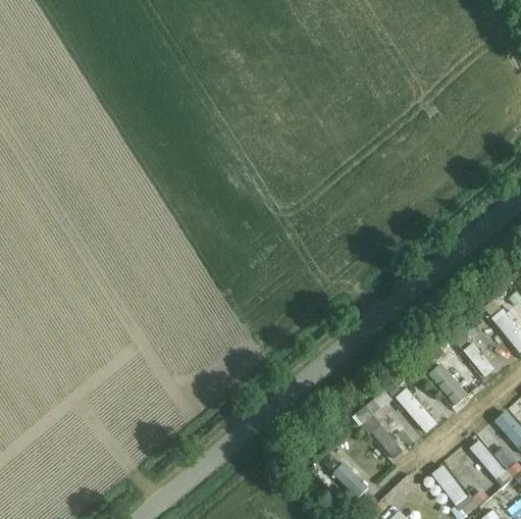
[(491,318),(519,352),(520,351),(520,329),(503,308),(491,318)]
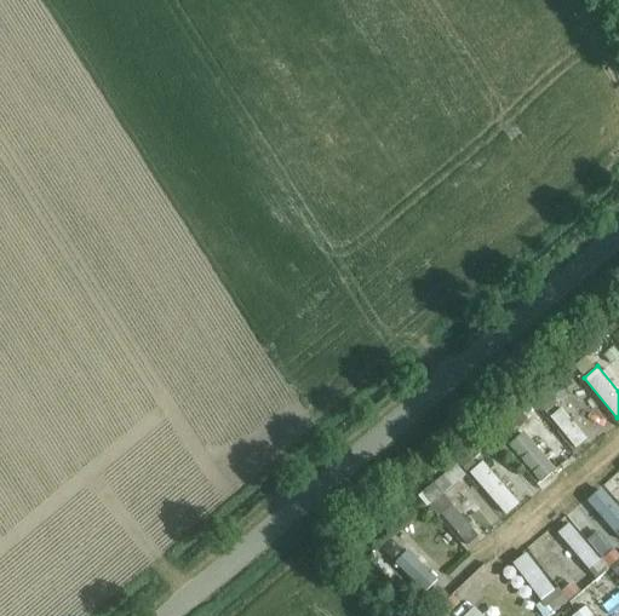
[(550,415),(575,447),(586,437),(562,407),(550,415)]
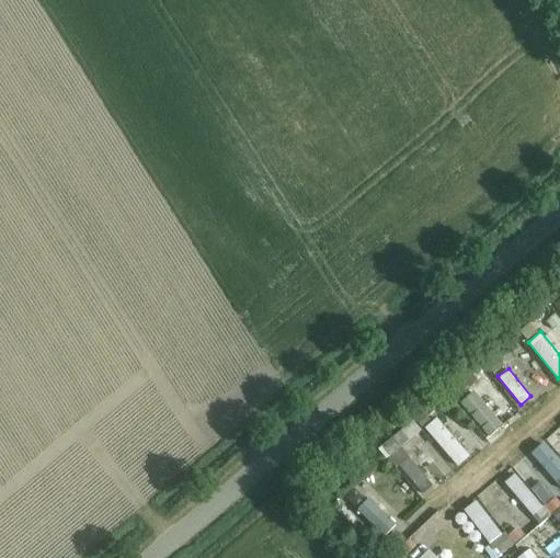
[(498,424),(471,395),(461,403),(488,433),(498,424)]
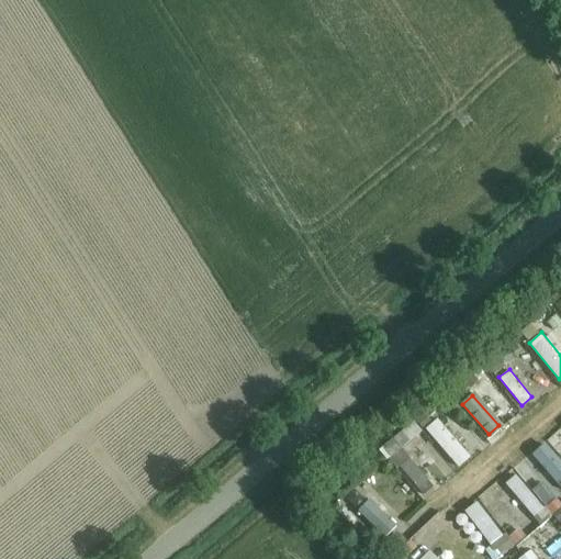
[(461,450),(441,427),(442,426),(436,418),(425,427),(433,435),(432,436),(451,459),(461,450)]
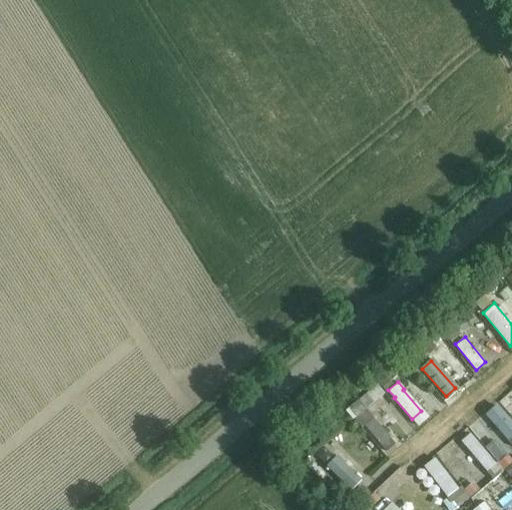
[(490,416),(511,442),(511,418),(502,406),(490,416)]
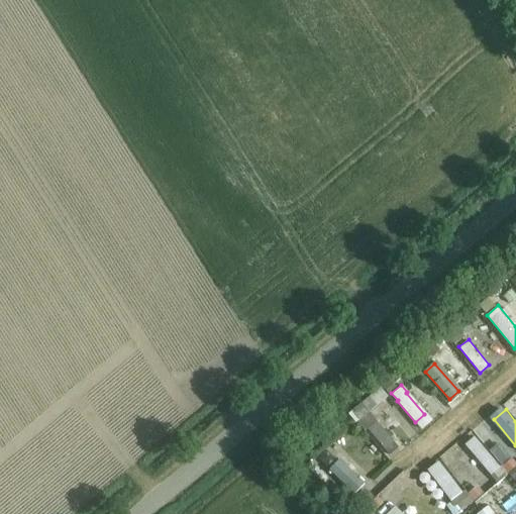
[(399,446),(377,420),(369,428),(390,453),(399,446)]
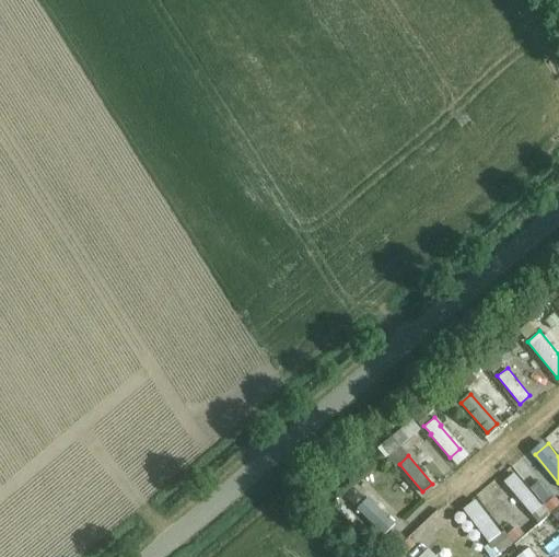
[(504,480),(532,513),(542,505),(514,472),(504,480)]
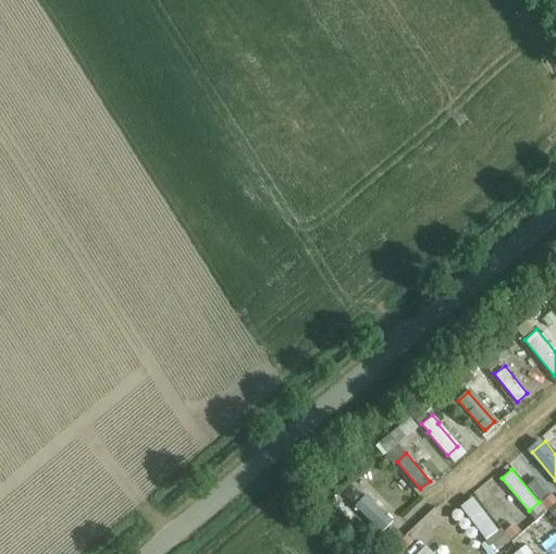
[(355,505),(382,531),(393,519),(366,493),(355,505)]
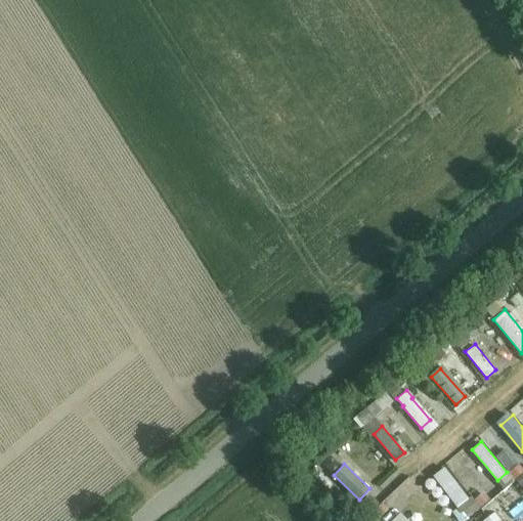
[(439,477),(469,516),(479,508),(474,502),(475,501),(470,493),(468,495),(448,470),(439,477)]
